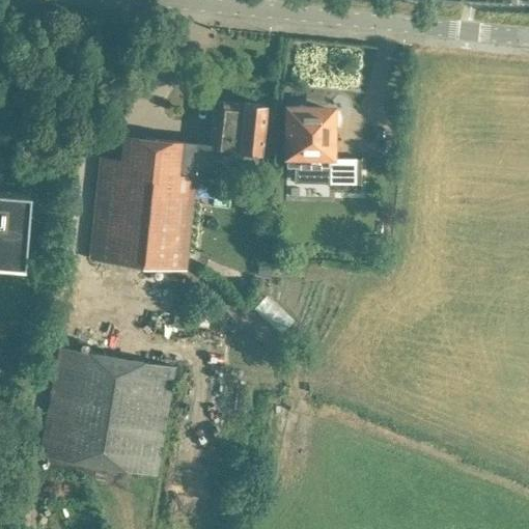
[(188,272),(198,173),(229,176),(231,149),(261,152),(266,106),(245,104),(245,106),(220,103),(218,129),(213,128),(211,145),(124,136),(122,160),(102,158),(90,261),(188,272)]
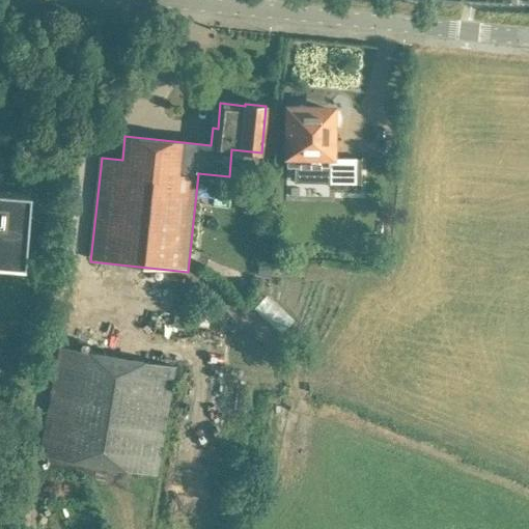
[(289,161),(289,170),(335,171),(335,187),(357,187),(357,160),(336,160),(337,106),(286,105),(285,161),(289,161)]
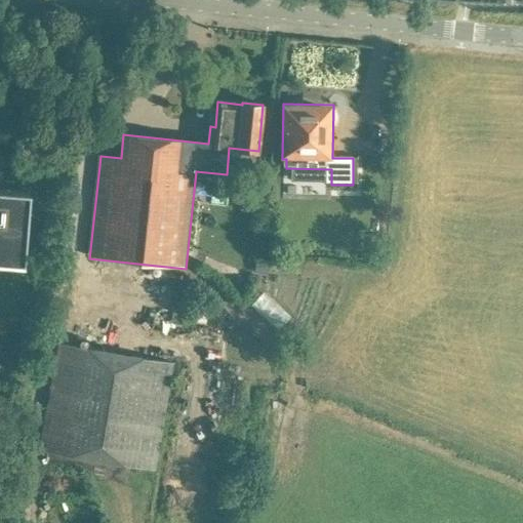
[(0,265),(25,268),(25,265),(31,194),(0,191),(0,265)]
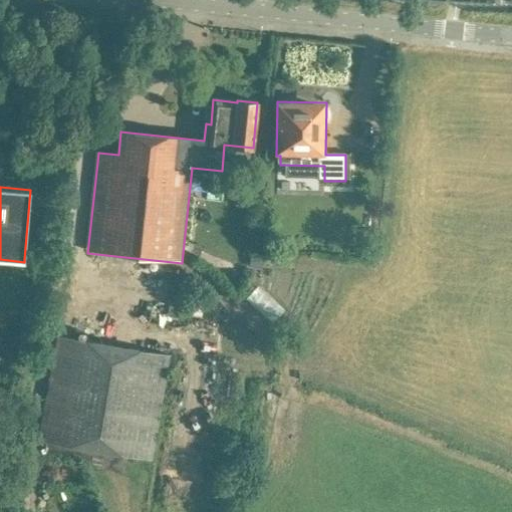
[(260,232),(257,251),(270,252),(273,234),(260,232)]
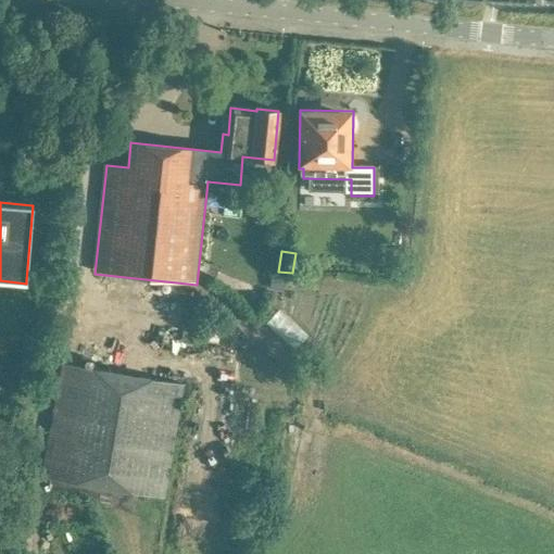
[(274,335),(298,347),(305,331),(281,319),(274,335)]
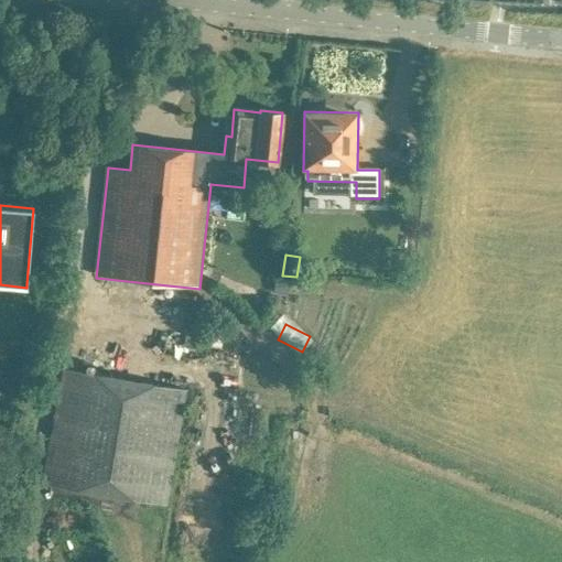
[(230,348),(233,327),(224,326),(222,347),(230,348)]
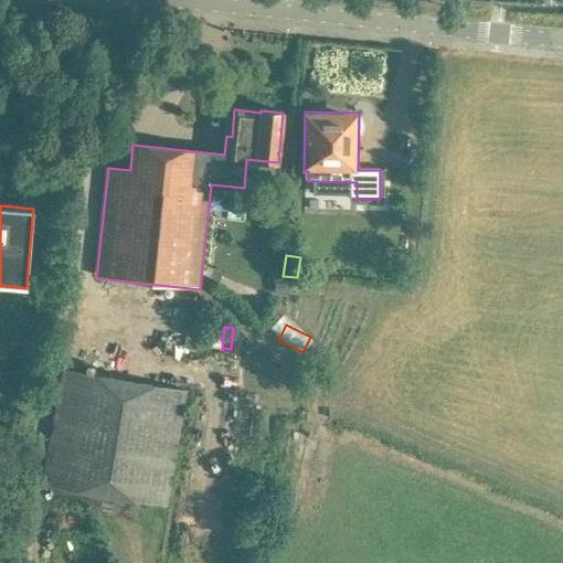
[(64,371),(45,486),(168,507),(188,392),(64,371)]
